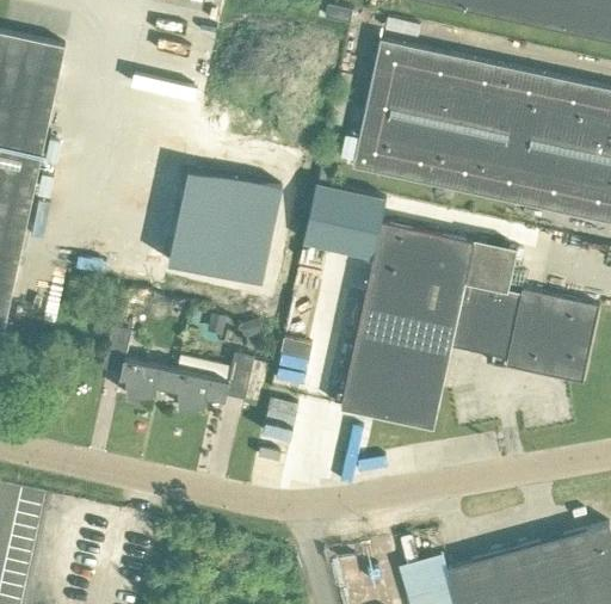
[(610,0),(419,0),(610,41),(610,0)]
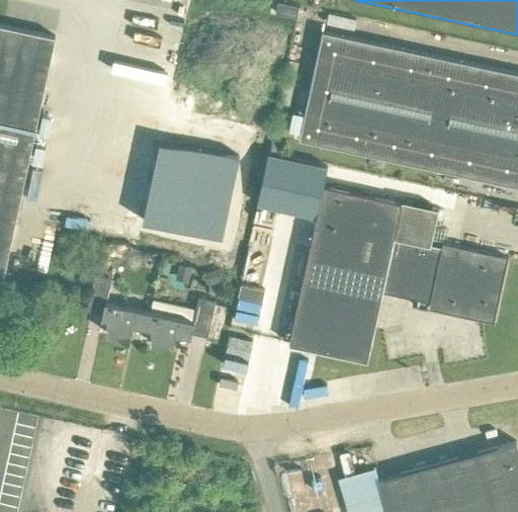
[(275,16),(296,21),(298,10),(277,5),(275,16)]
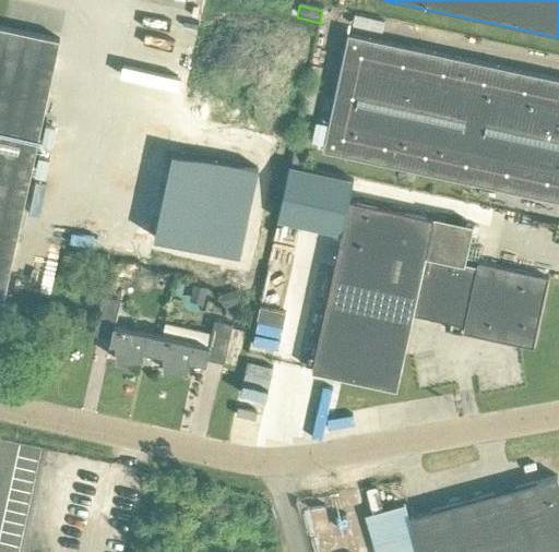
[(0,315),(59,44),(0,30),(0,315)]
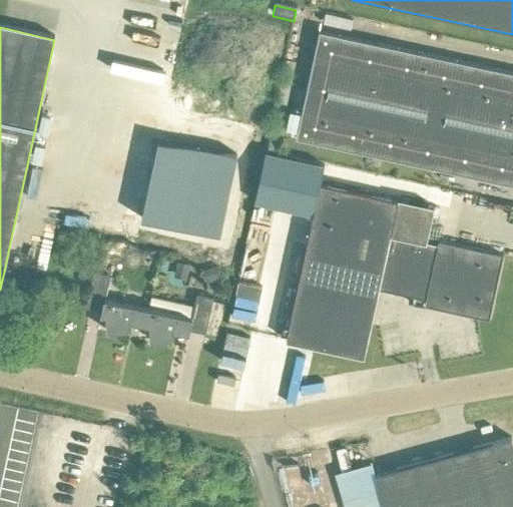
[(512,188),(512,75),(319,34),(296,141),(512,188)]
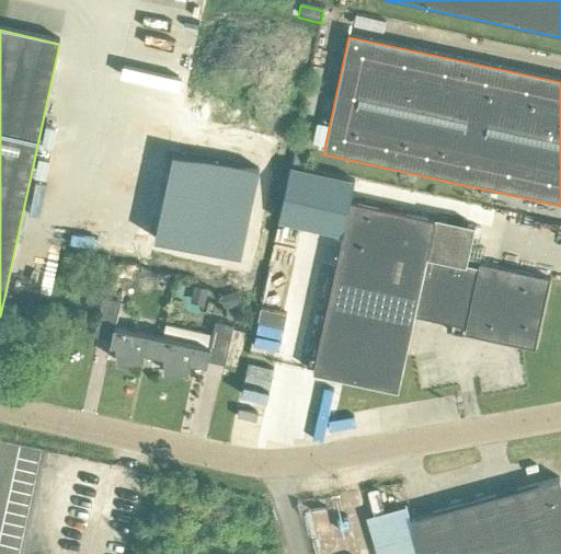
[(210,149),(207,161),(233,166),(237,154),(210,149)]
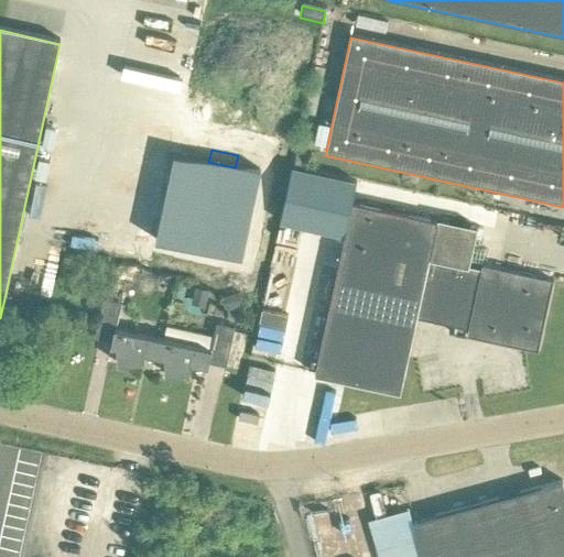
[(294,167),(303,170),(306,157),(296,156),(294,167)]
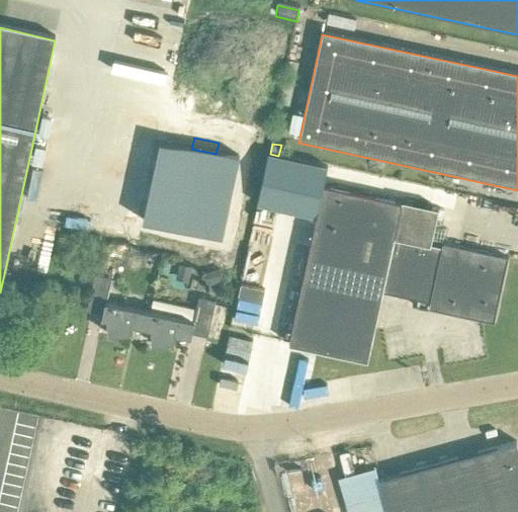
[(256,207),(316,221),(323,188),(327,170),(267,158),(256,207)]
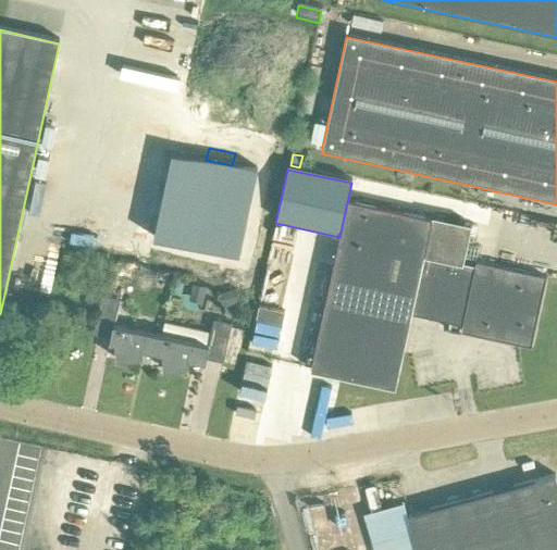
[(231,278),(249,194),(166,176),(148,260),(231,278)]
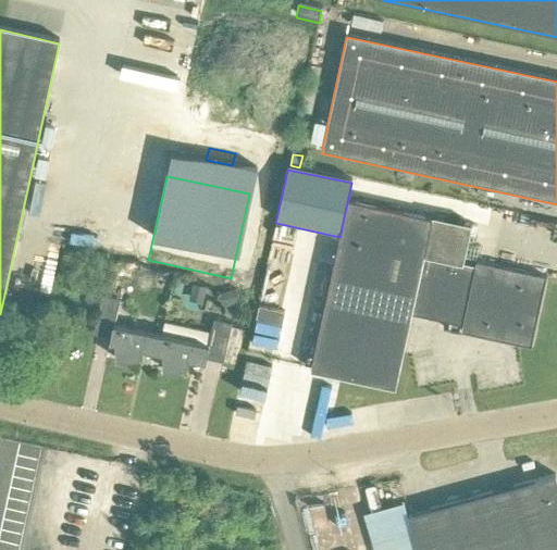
[(531,350),(546,280),(475,265),(474,270),(423,259),(432,221),(347,202),(310,373),(395,391),(411,317),(462,328),(460,335),(531,350)]
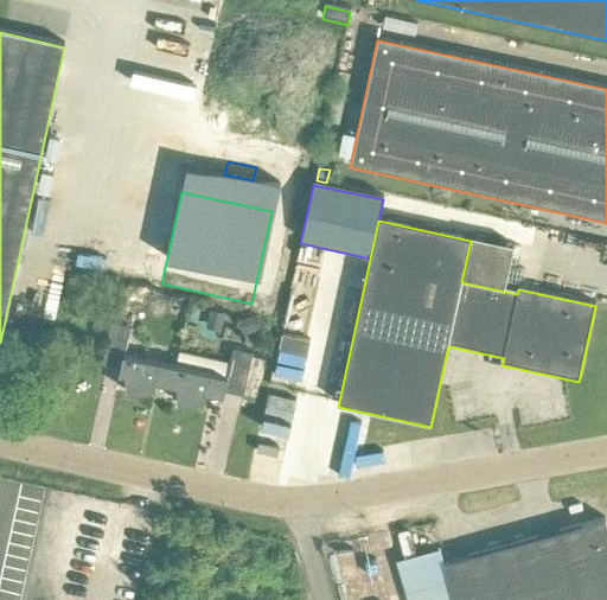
[(221,336),(225,318),(210,314),(205,332),(221,336)]
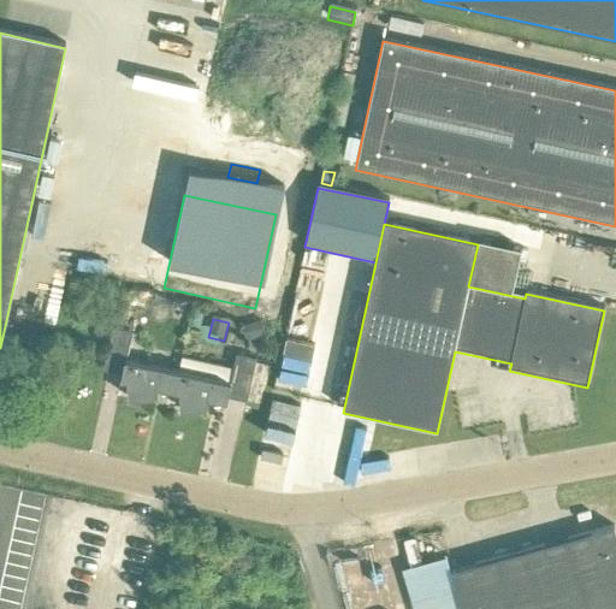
[(242,330),(246,344),(265,340),(261,324),(242,330)]
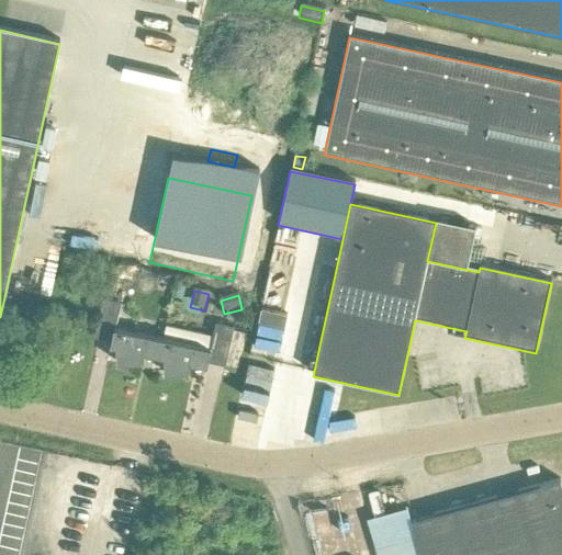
[(100,315),(119,319),(121,306),(102,302),(100,315)]
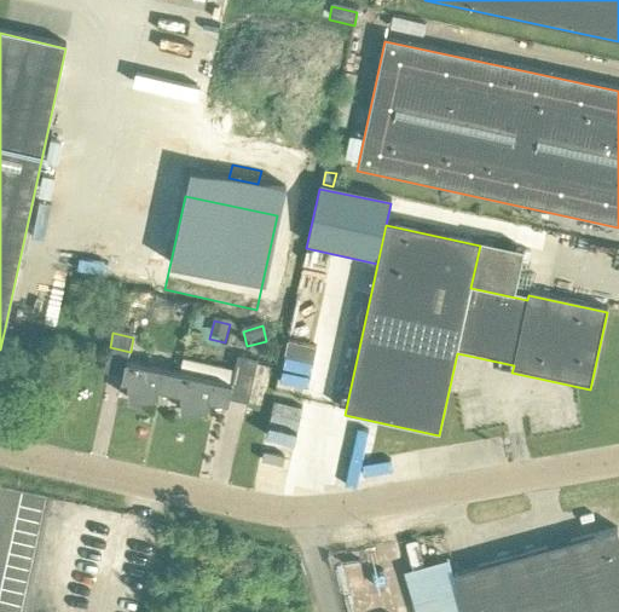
[(173,375),(169,393),(180,396),(181,415),(207,414),(209,403),(227,406),(229,404),(248,408),(258,365),(238,361),(232,388),(173,375)]
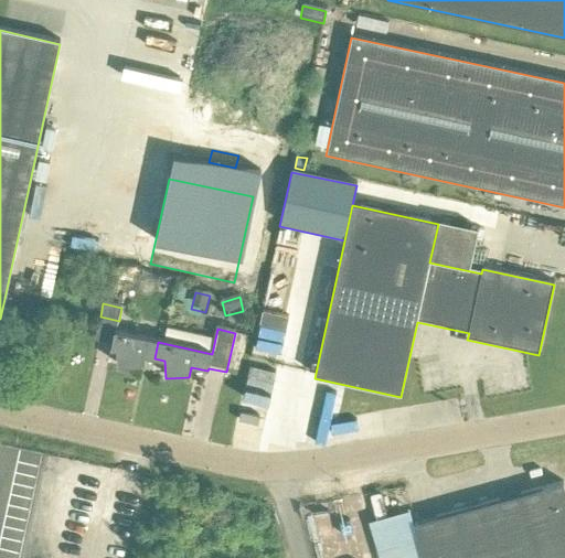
[(144,356),(155,358),(158,342),(115,333),(110,350),(117,351),(118,367),(141,366),(144,356)]
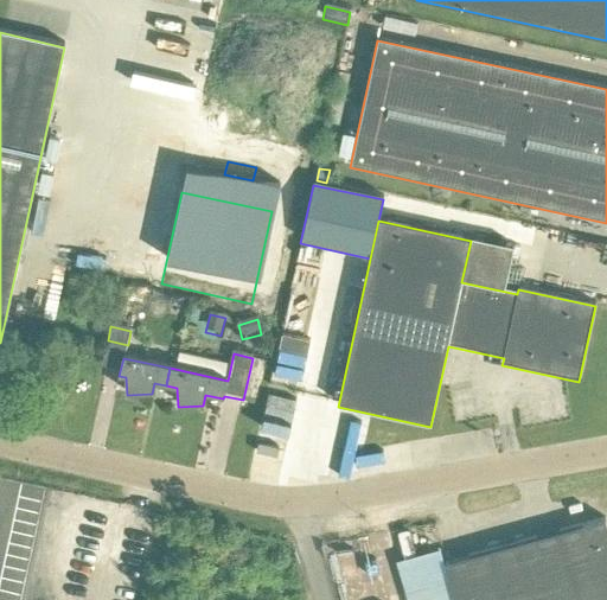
[(445,566),(453,599),(606,599),(606,530),(605,522),(445,566)]
